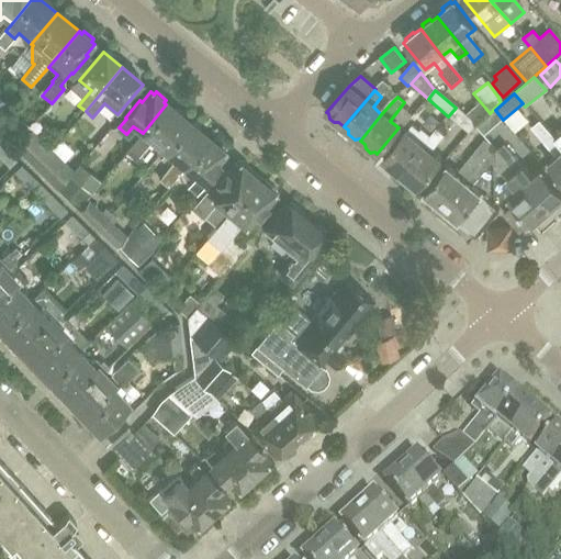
[(466,115),(475,124),(487,113),(479,103),(466,115)]
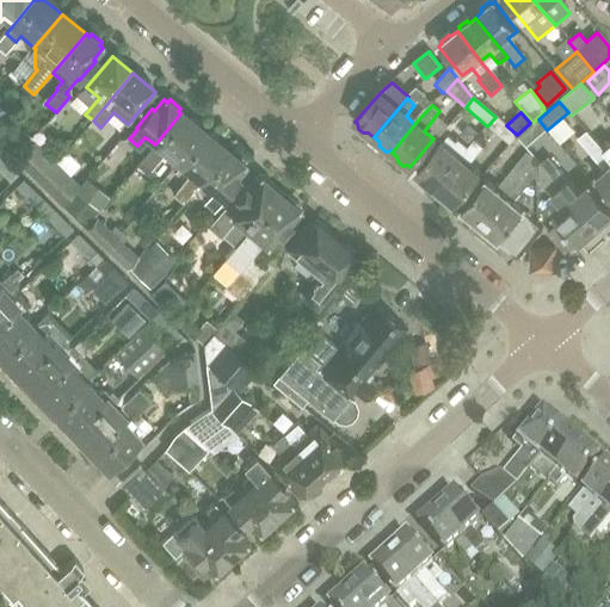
[(165,153),(180,166),(205,135),(201,130),(180,113),(155,144),(136,167),(147,175),(165,153)]
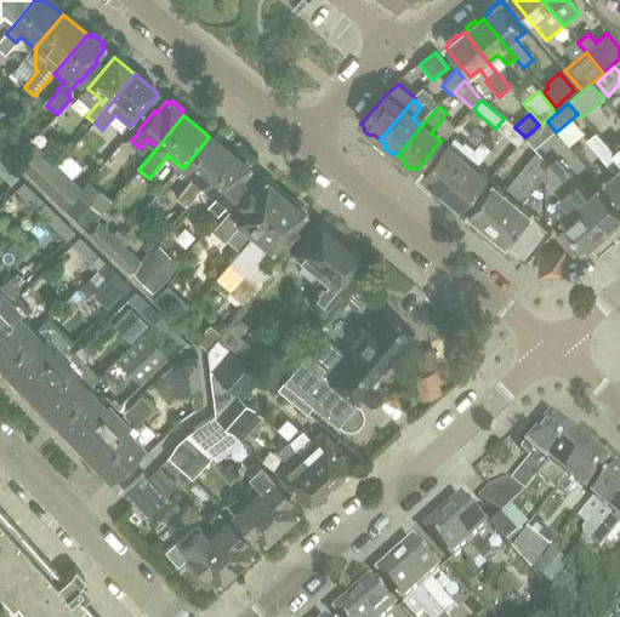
[(525,138),(525,137),(515,127),(504,119),(495,129),(517,148),(525,138)]
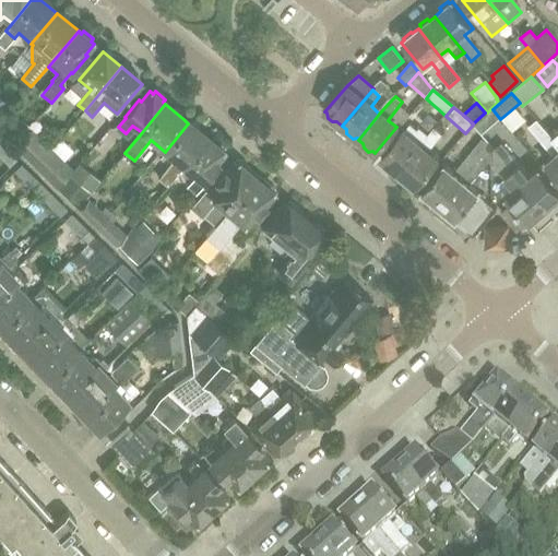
[(479,135),(489,128),(482,118),(472,127),(479,135)]
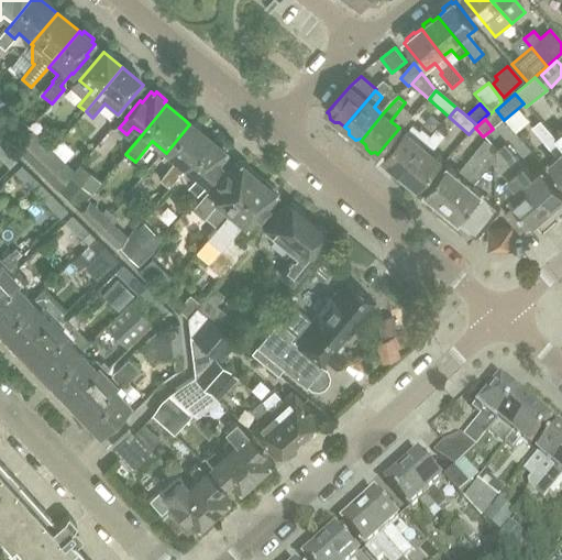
[(19,122),(11,132),(20,140),(29,130),(19,122)]
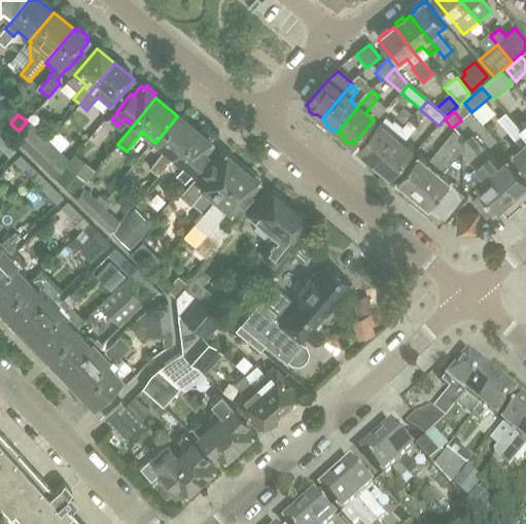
[(525,138),(520,132),(505,115),(498,120),(522,148),(514,155),(525,169),(525,138)]
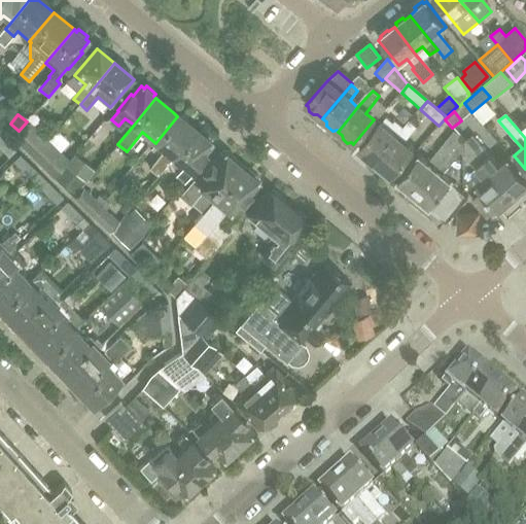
[(156,179),(173,159),(196,132),(177,116),(155,143),(166,151),(147,172),(156,179)]
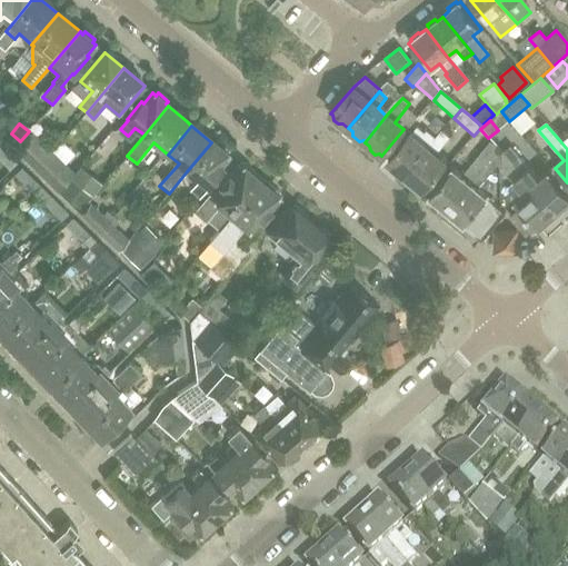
[(399,171),(405,176),(435,139),(426,132),(424,135),(416,127),(387,161),(389,164),(388,166),(397,174),(399,171)]
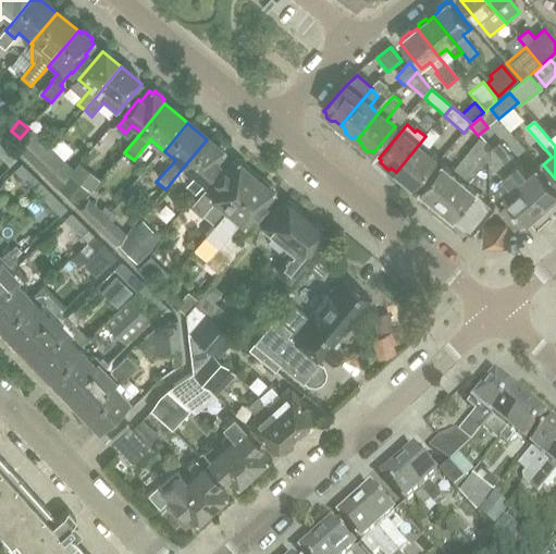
[(431,128),(425,136),(396,172),(402,176),(399,179),(409,186),(410,184),(412,186),(434,159),(431,156),(433,152),(429,148),(439,135),(431,128)]
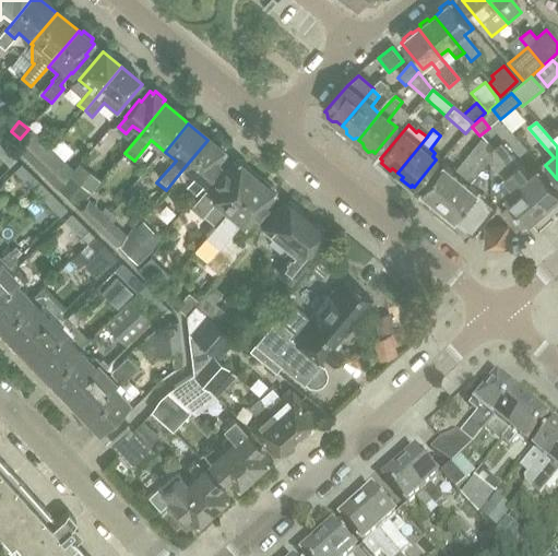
[(13,150),(35,170),(51,151),(32,131),(13,150)]
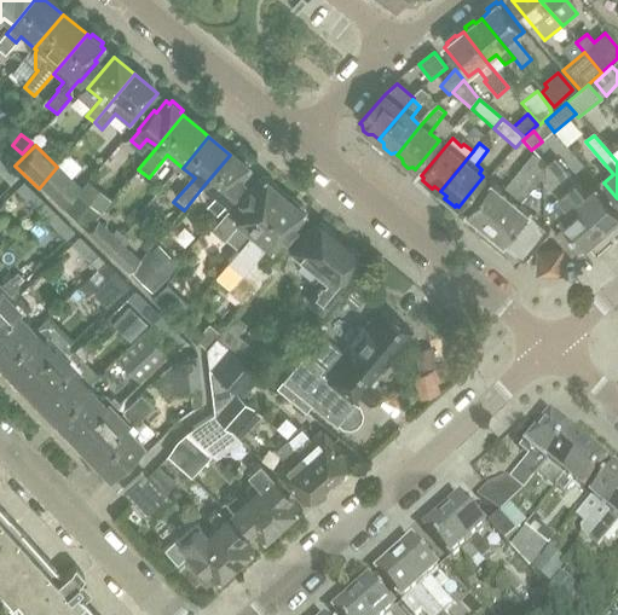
[(234,157),(230,155),(203,186),(214,195),(207,203),(214,210),(223,201),(224,202),(241,183),(238,180),(247,169),(244,166),(247,163),(236,154),(234,157)]
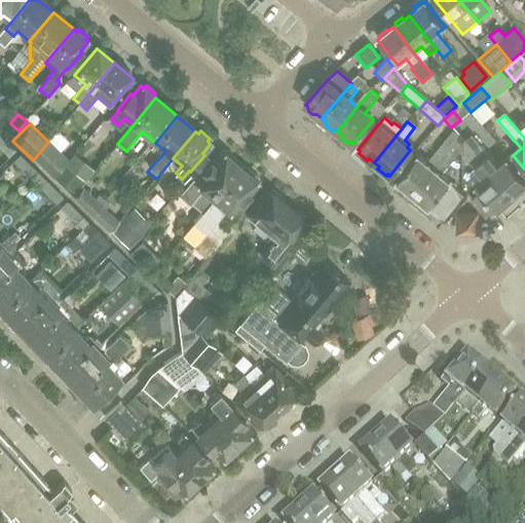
[(412,194),(441,159),(456,141),(458,139),(451,133),(425,164),(416,157),(397,181),(398,183),(397,185),(406,192),(407,190),(412,194)]
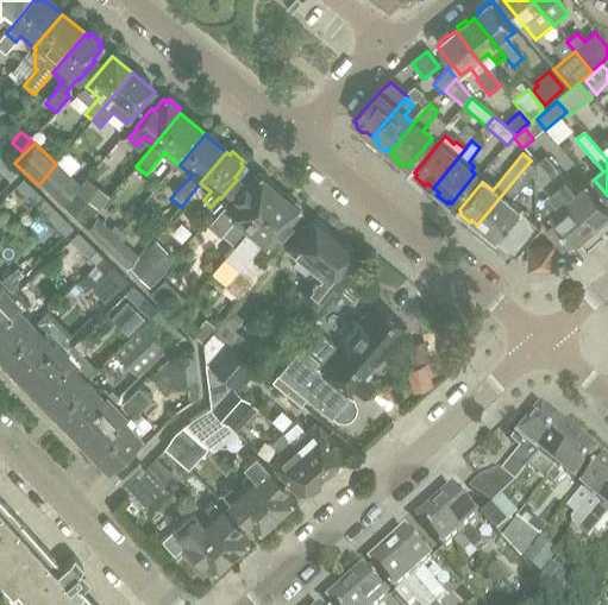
[(545,158),(538,165),(595,232),(607,220),(607,209),(587,186),(577,194),(545,158)]
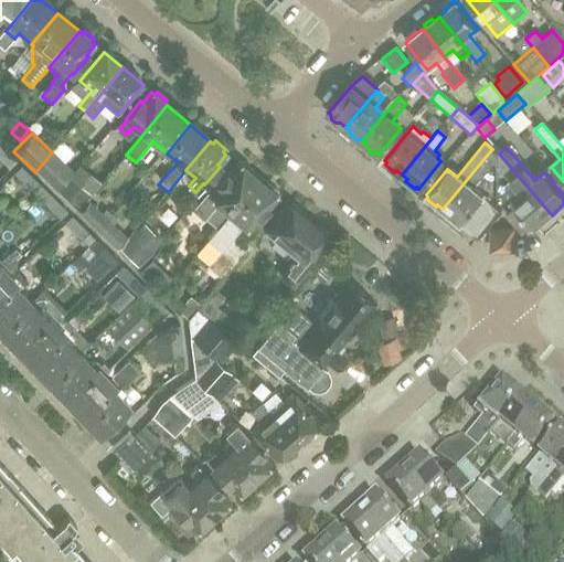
[(471,188),(481,177),(493,162),(495,155),(490,151),(474,171),(443,209),(448,213),(446,215),(467,233),(469,231),(478,239),(477,241),(501,213),(471,188)]
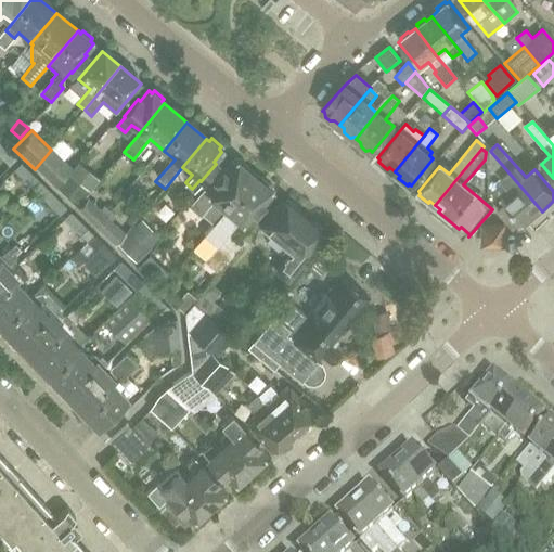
[(16,161),(4,150),(0,154),(0,159),(9,168),(16,161)]
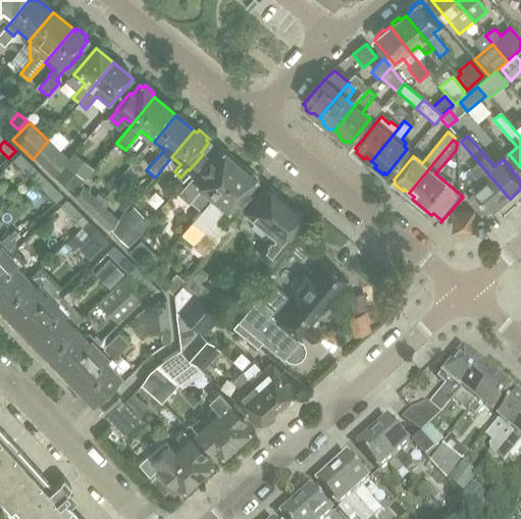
[(48,141),(33,159),(51,177),(68,160),(48,141)]
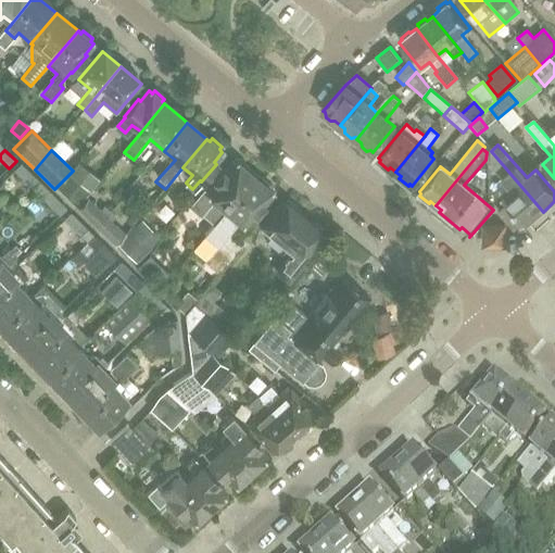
[(529,225),(543,212),(491,151),(491,167),(512,190),(503,198),(508,205),(499,214),(514,231),(524,223),(525,224),(527,223),(529,225)]
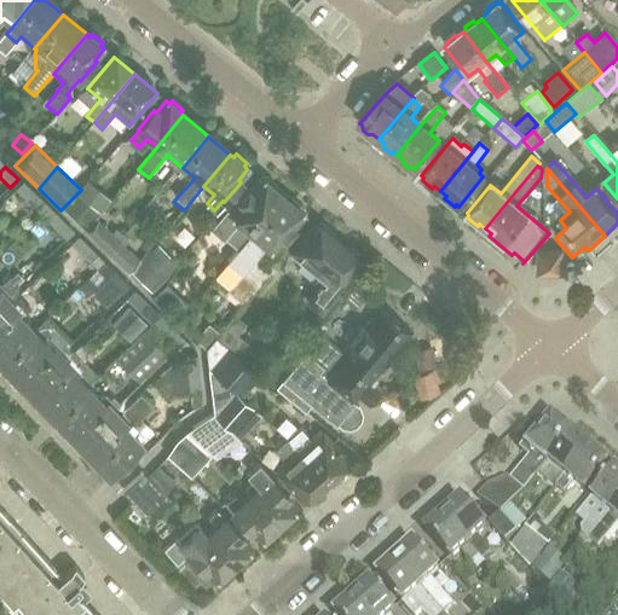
[(214,249),(223,241),(225,241),(238,251),(286,195),(265,179),(263,181),(260,179),(240,203),(237,201),(212,231),(203,241),(214,249)]
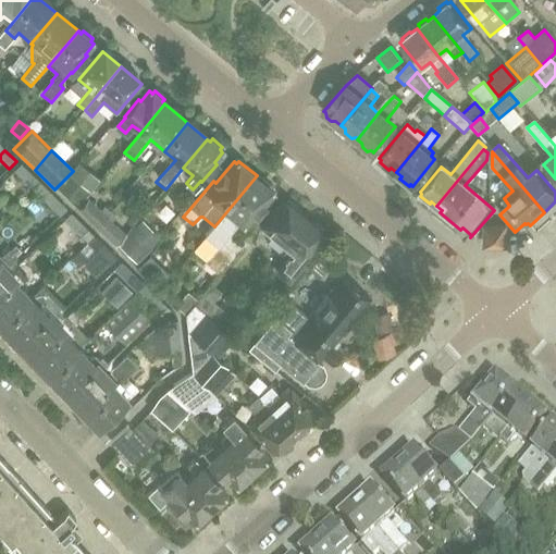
[(25,185),(33,177),(21,165),(13,173),(25,185)]
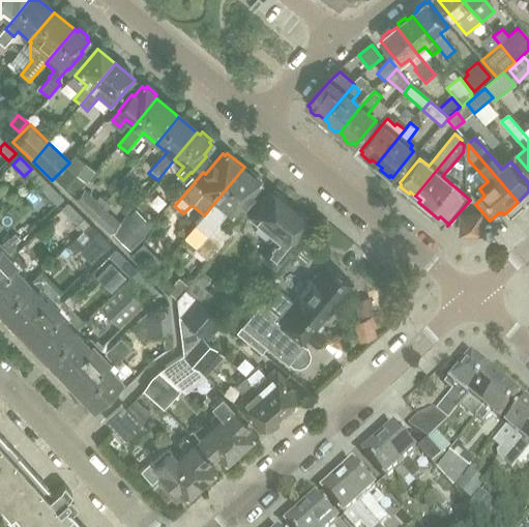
[(67,165),(55,181),(74,197),(87,181),(67,165)]
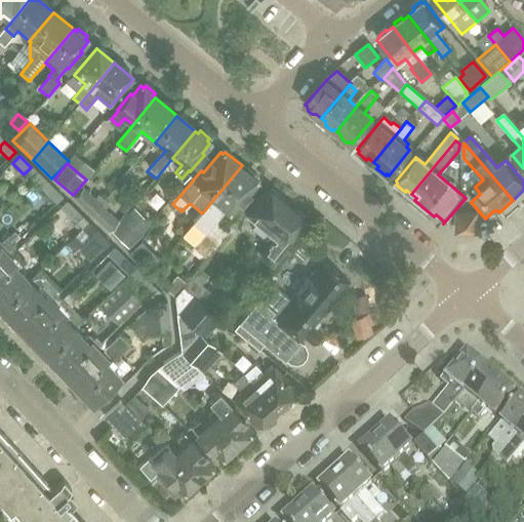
[(260,181),(242,165),(202,213),(193,225),(205,235),(194,248),(207,259),(227,235),(223,232),(226,229),(219,224),(224,218),(226,221),(231,214),(232,215),(240,206),(242,203),(260,181)]
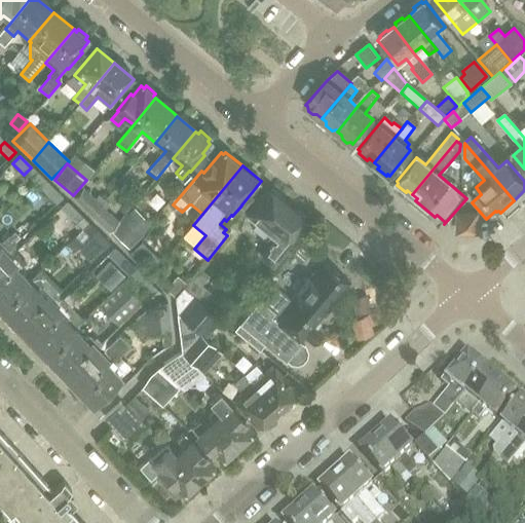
[(31,167),(24,175),(34,185),(41,178),(31,167)]
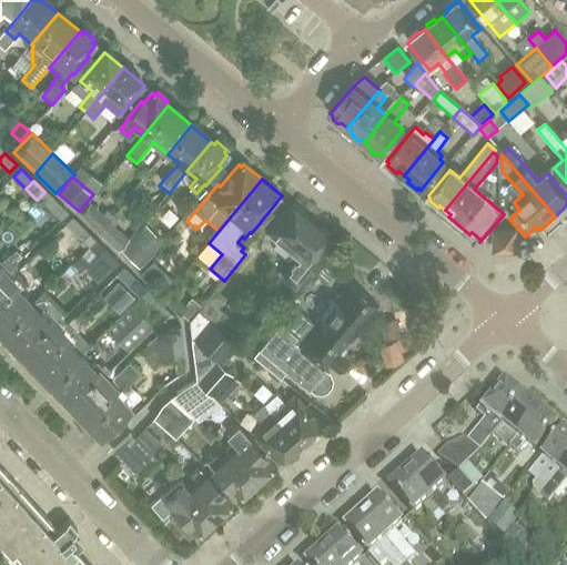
[(37,200),(49,211),(56,203),(44,192),(37,200)]
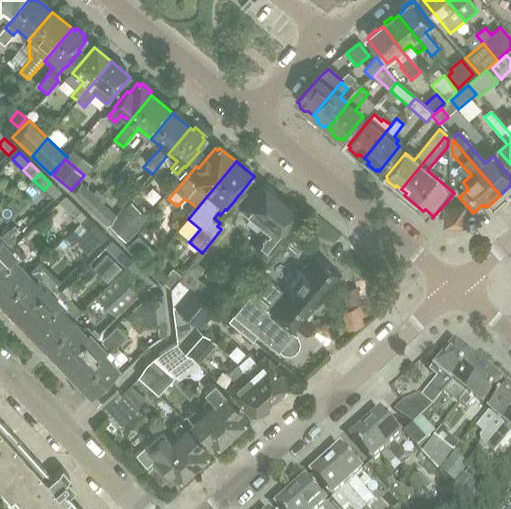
[(60,193),(50,183),(44,190),(54,200),(60,193)]
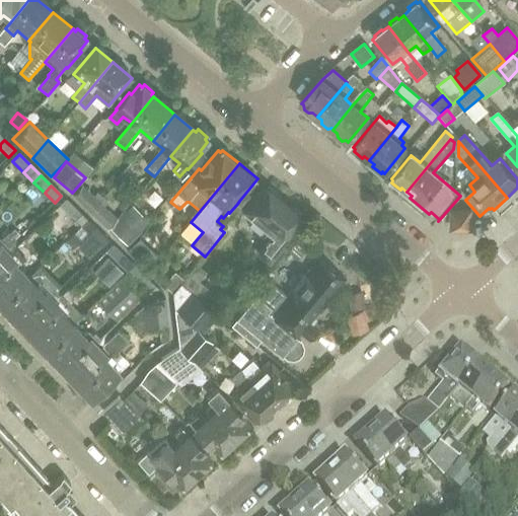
[(248,220),(262,231),(283,205),(275,199),(278,196),(269,188),(267,191),(265,189),(245,212),(250,217),(248,220)]
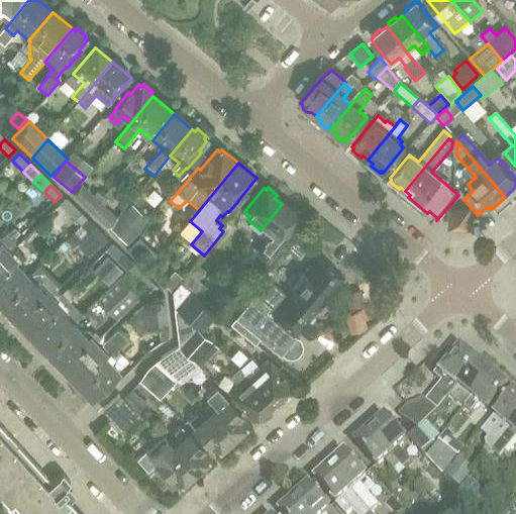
[(80,188),(72,197),(91,215),(99,206),(80,188)]
